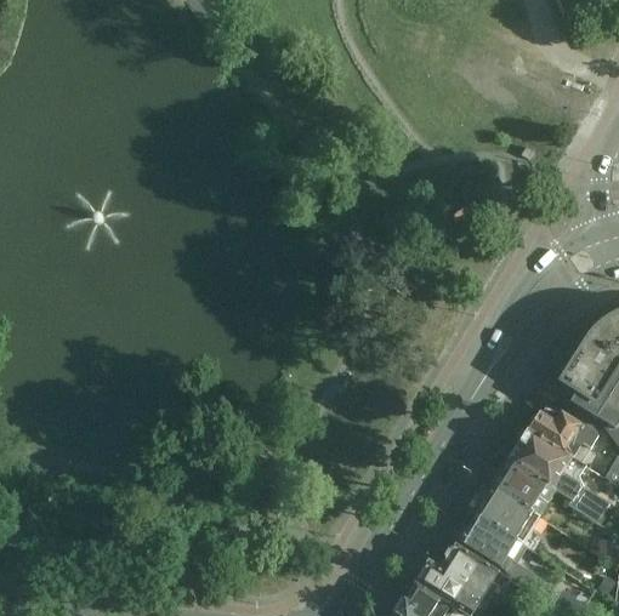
[(618,307),(601,317),(588,330),(577,346),(567,360),(573,365),(563,381),(558,377),(557,378),(568,385),(562,395),(580,406),(607,423),(606,426),(618,441),(618,456),(607,475),(618,483),(618,307)]
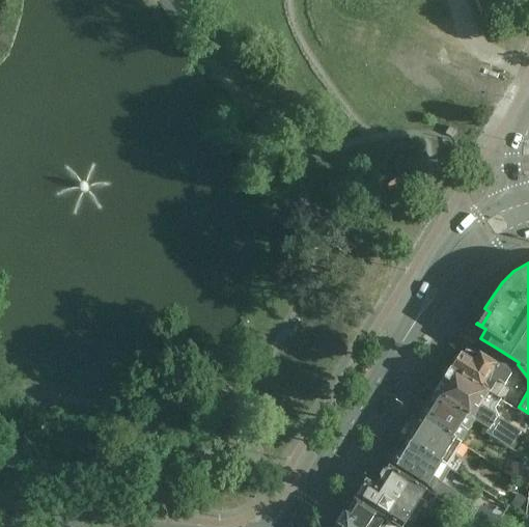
[(467,349),(464,354),(464,353),(462,355),(457,355),(453,361),(455,365),(500,394),(518,364),(519,362),(496,348),(490,358),(473,348),(467,349)]
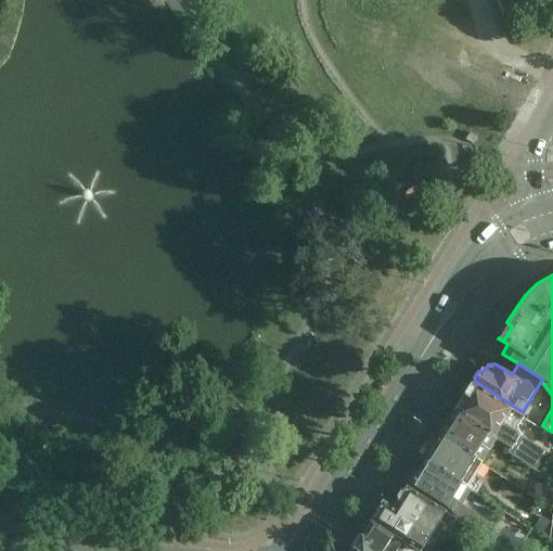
[(511,449),(536,464),(545,448),(518,431),(525,417),(522,414),(523,412),(476,382),(474,385),(468,386),(464,393),(466,397),(459,410),(500,436),(499,438),(512,447),(511,449)]
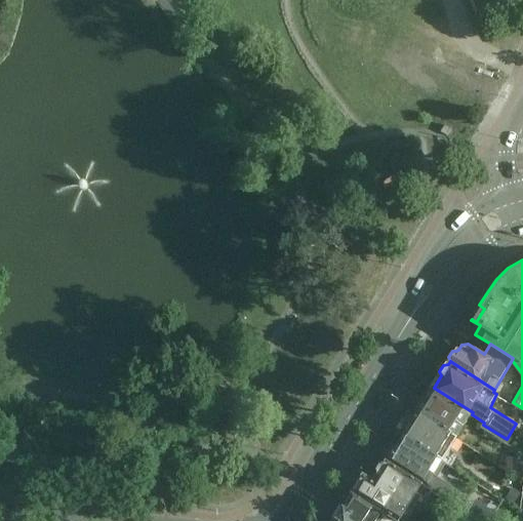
[(434,388),(429,396),(427,398),(423,398),(417,405),(419,409),(418,411),(458,436),(472,414),(473,412),(434,388)]
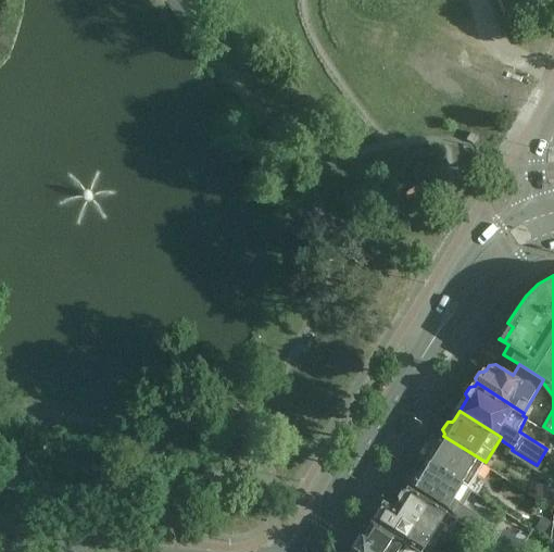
[(486,462),(443,436),(443,437),(442,436),(429,460),(470,486),(480,471),(486,462)]
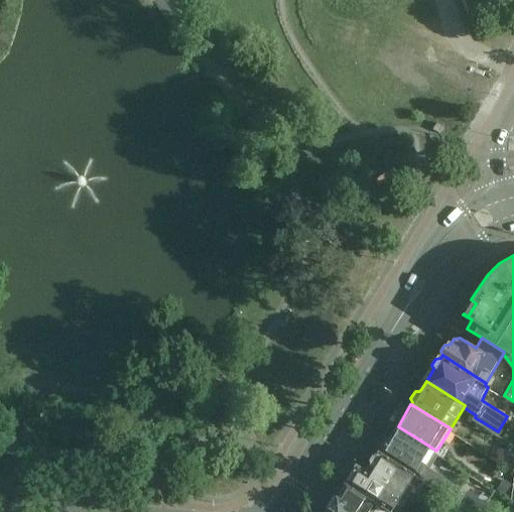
[(436,451),(398,426),(396,428),(395,427),(391,429),(388,433),(388,438),(389,438),(389,439),(383,450),(400,460),(421,474),(427,465),(432,468),(440,455),(436,452),(436,451)]
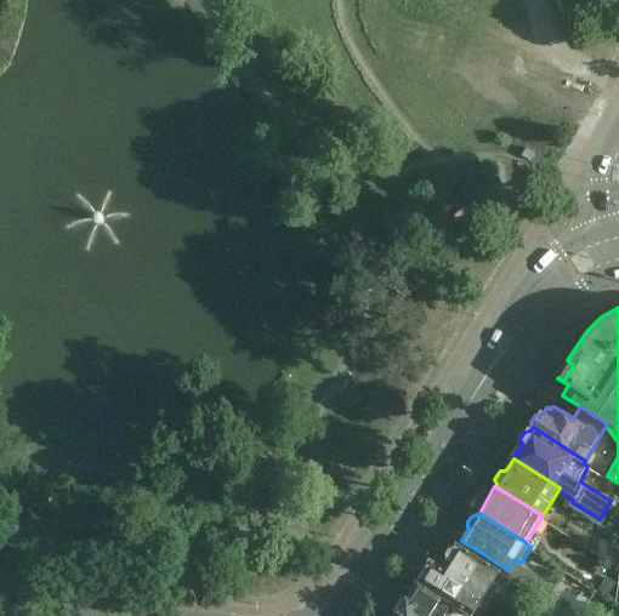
[(435,564),(429,565),(419,582),(472,615),(481,602),(487,605),(494,593),(500,597),(512,580),(512,579),(480,558),(459,545),(456,548),(452,549),(447,555),(449,560),(443,570),(435,564)]
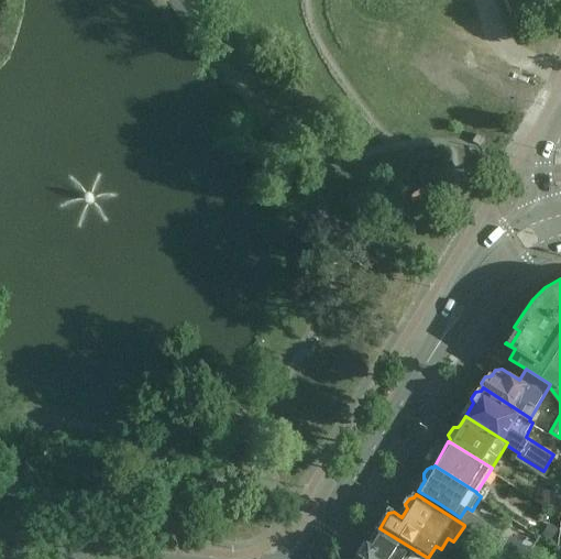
[(473,511),(464,525),(464,526),(483,538),(493,524),(473,511)]
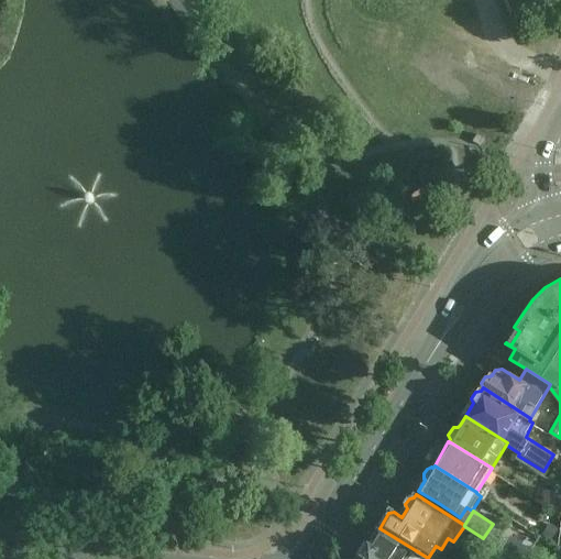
[(427,558),(428,558),(380,528),(365,550),(378,558),(427,558)]
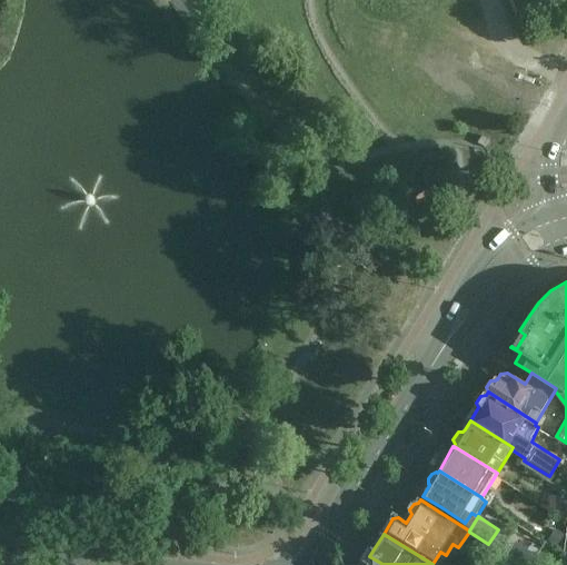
All buildings are outlined.
